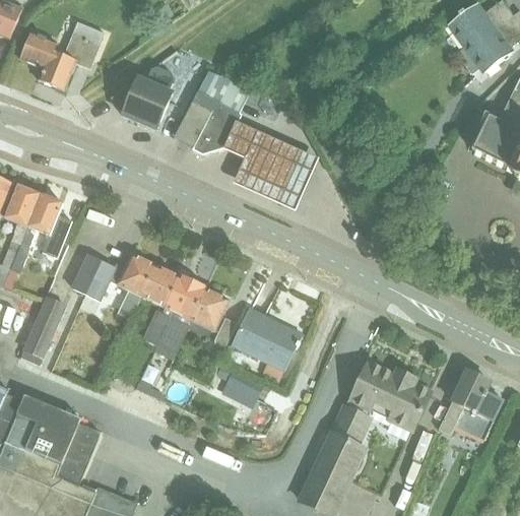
[(0,33),(9,38),(21,8),(0,0),(0,33)]
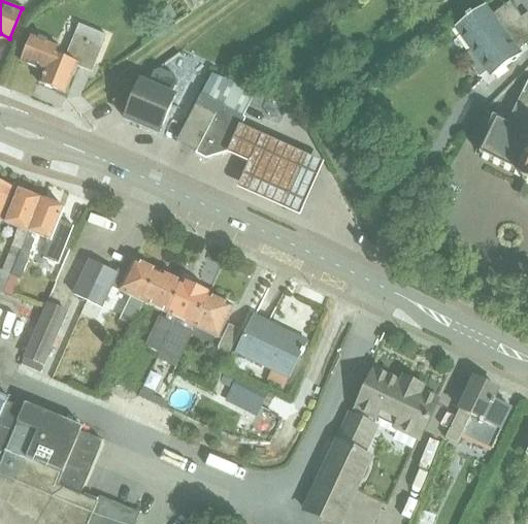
[(515,50),(527,39),(527,9),(521,13),(510,0),(506,0),(488,13),(482,4),(457,22),(473,44),(464,52),(464,55),(479,74),(490,66),(493,71),(518,54),(515,50)]
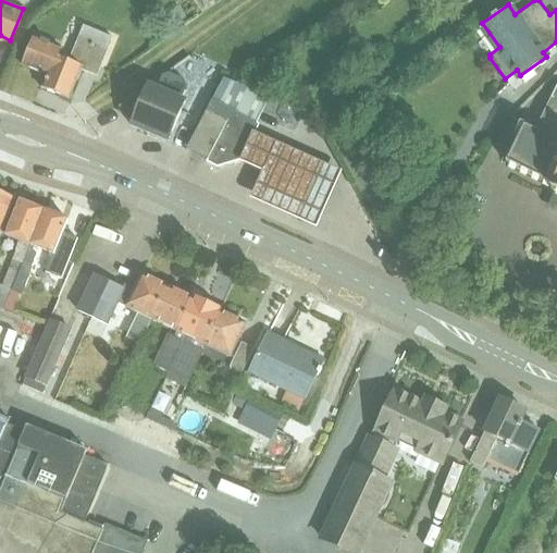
[(96,73),(112,35),(82,23),(67,59),(57,54),(61,45),(33,34),(21,62),(46,72),(40,85),(69,96),(72,89),(71,88),(76,75),(77,76),(81,66),(96,73)]
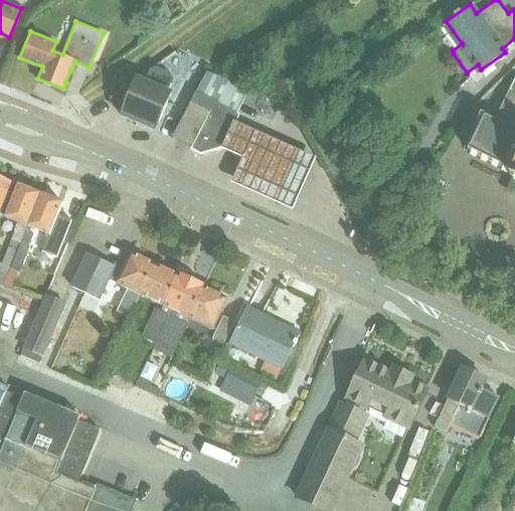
[(172,76),(169,70),(155,64),(149,67),(144,79),(136,75),(134,81),(132,81),(133,80),(132,79),(110,96),(110,97),(111,97),(118,108),(122,110),(121,113),(155,128),(170,91),(167,89),(172,76)]
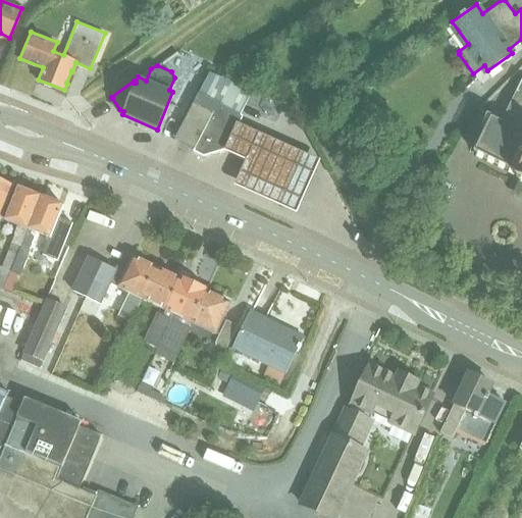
[(208,71),(174,137),(198,149),(203,151),(228,143),(229,141),(241,118),(243,115),(240,113),(252,89),(208,71)]
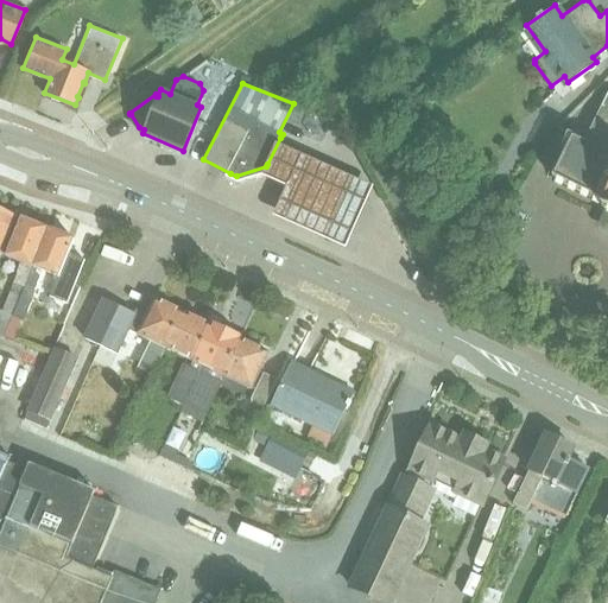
[(607,89),(584,139),(571,133),(551,173),(603,198),(600,204),(607,207),(607,89)]
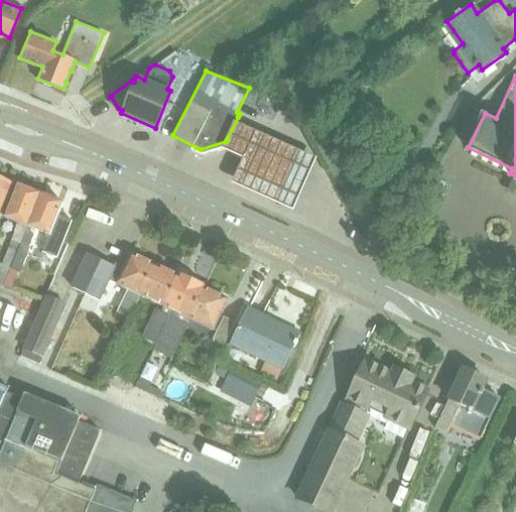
[(317,152),(238,117),(227,139),(226,141),(245,150),(232,177),(294,205),(317,152)]
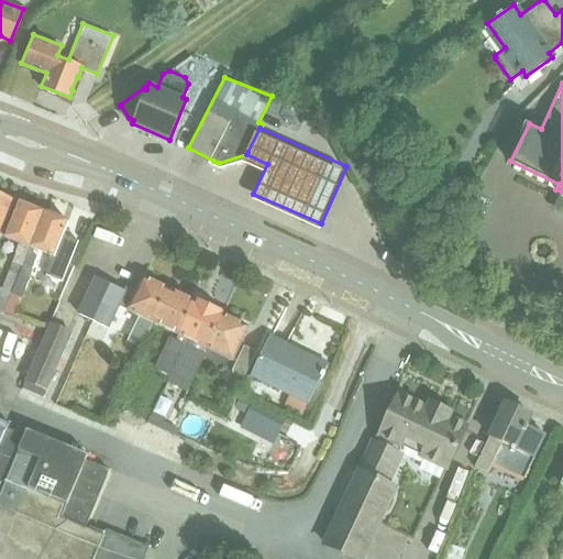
[(0,227),(12,198),(9,197),(10,194),(0,189),(0,227)]
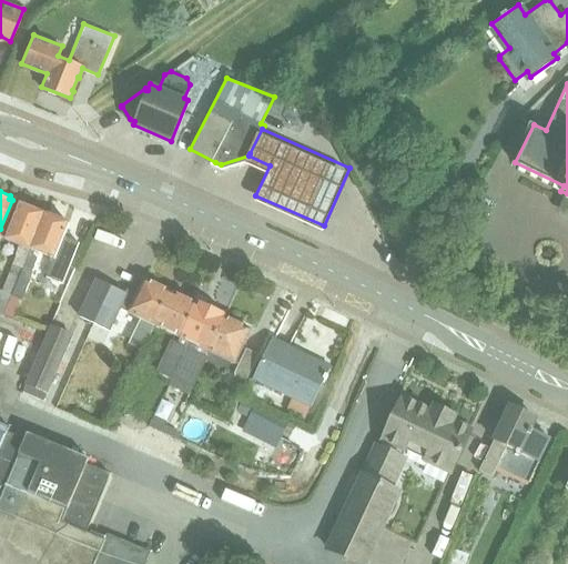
[(20,202),(18,201),(4,237),(20,243),(18,248),(1,288),(0,291),(0,312),(2,313),(11,293),(43,211),(34,208),(31,204),(24,201),(20,202)]
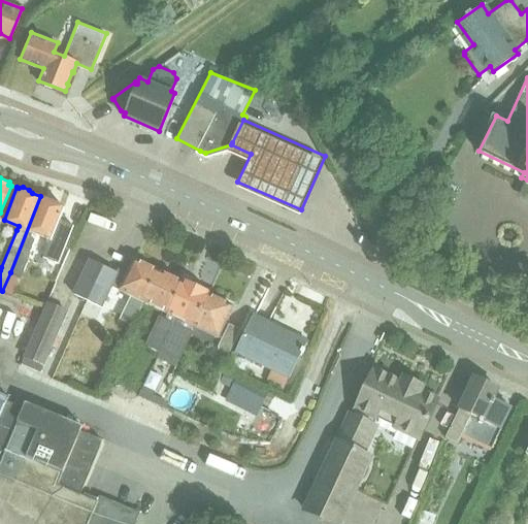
[(40,196),(27,229),(32,231),(48,237),(42,255),(58,261),(72,223),(59,217),(63,205),(62,205),(60,201),(53,199),(48,199),(40,196)]
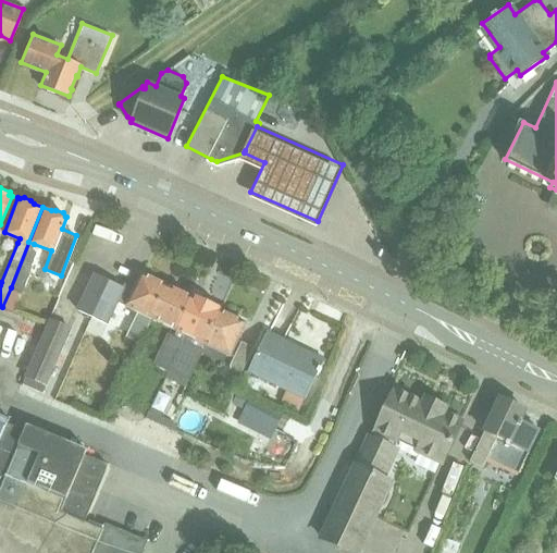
[(28,242),(11,287),(21,291),(32,265),(31,265),(36,250),(32,248),(34,244),(28,242)]
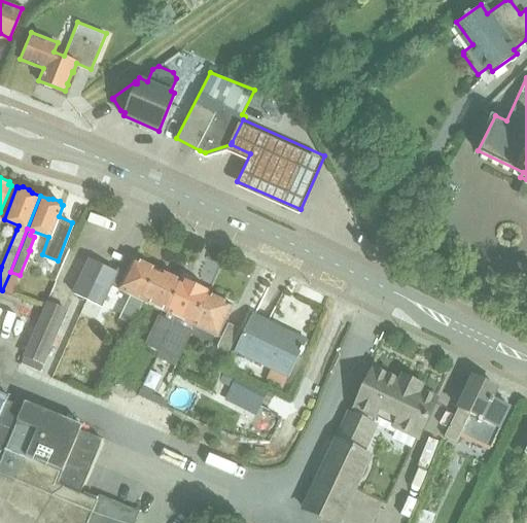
[(117,267),(115,270),(110,282),(111,283),(118,286),(131,292),(119,316),(131,321),(143,299),(142,298),(156,268),(133,256),(126,271),(117,267)]
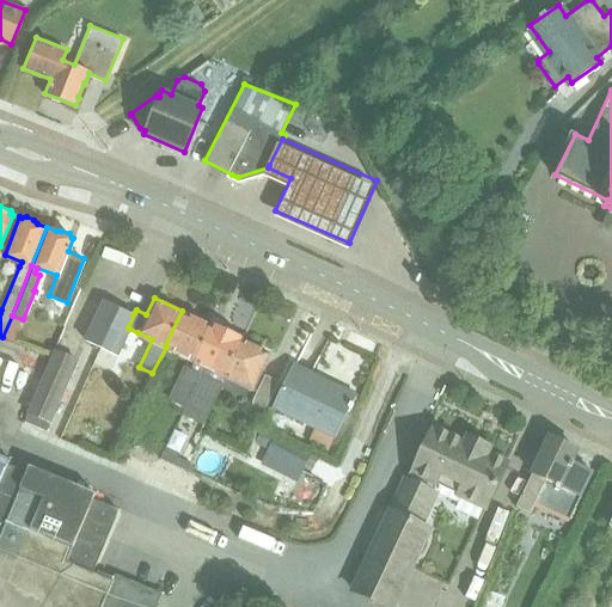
[(128,327),(134,313),(103,299),(85,337),(117,353),(129,329),(128,327)]
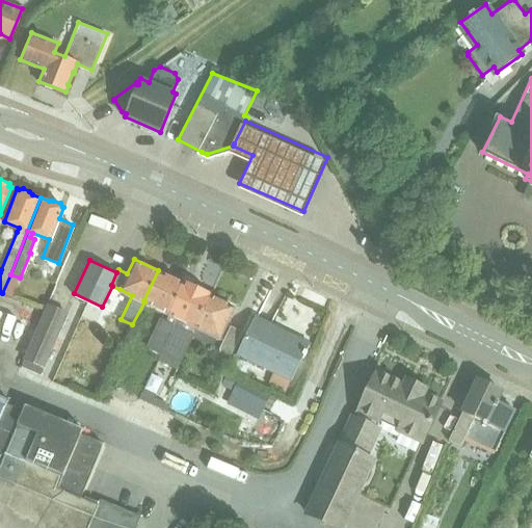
[(143,300),(144,301),(168,313),(183,282),(158,270),(143,300)]
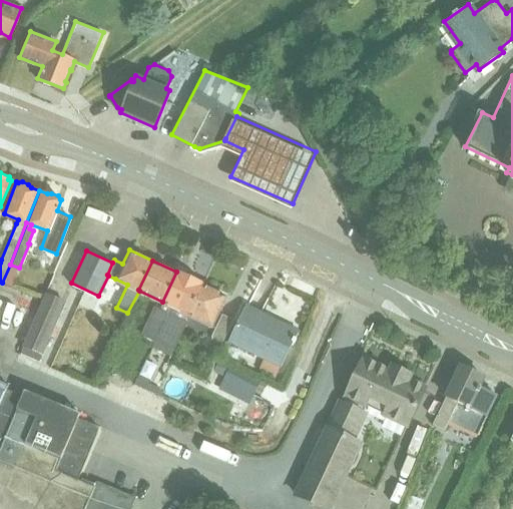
[(161,323),(153,338),(159,341),(156,347),(166,352),(169,346),(172,347),(185,321),(183,321),(186,313),(187,314),(201,284),(202,283),(177,271),(176,272),(162,302),(159,309),(154,307),(149,317),(161,323)]
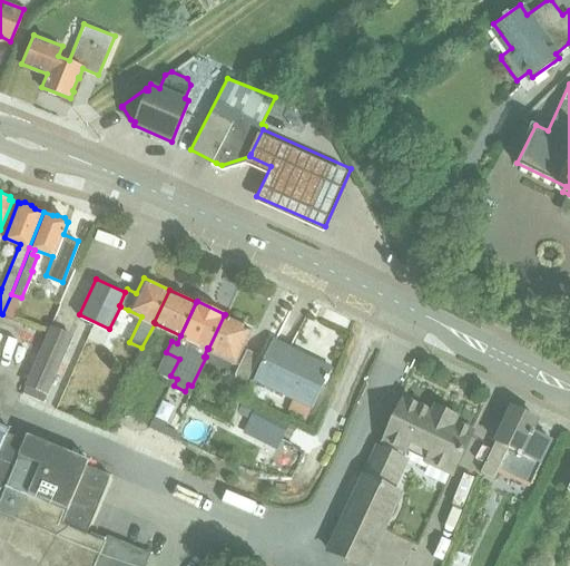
[(224,315),(208,349),(234,361),(249,328),(224,315)]
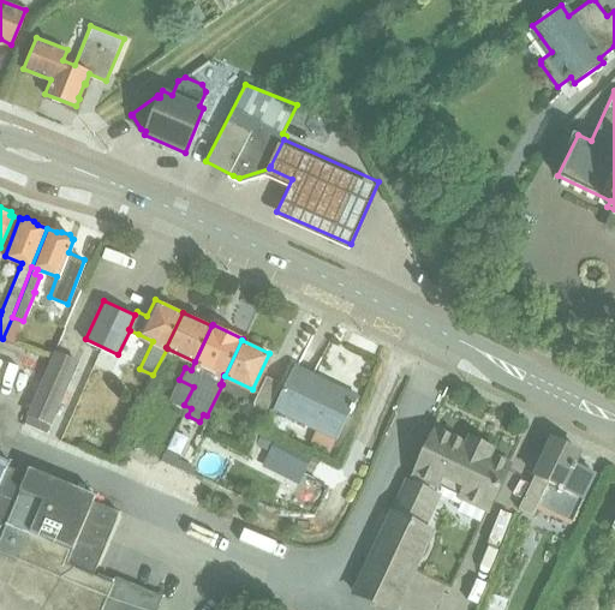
[(24,420),(47,431),(77,360),(54,351),(24,420)]
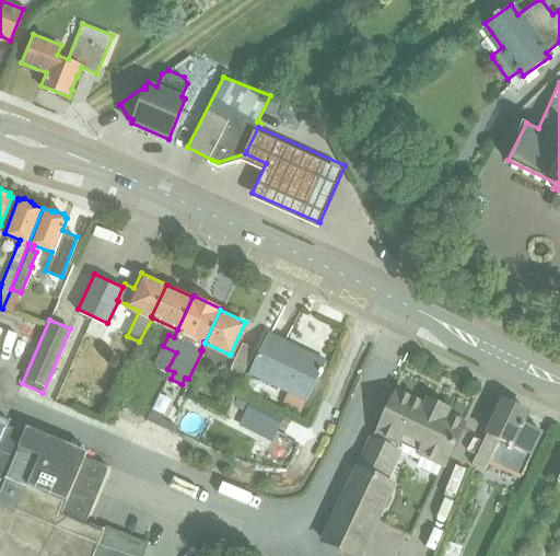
[(304,398),(324,358),(269,332),(249,372),(287,390),(304,398)]
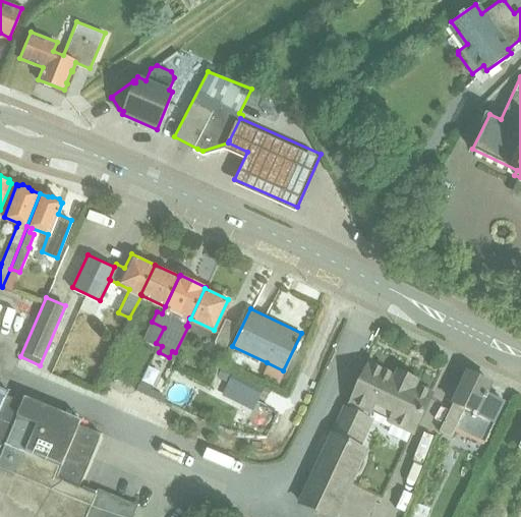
[(220,355),(236,323),(225,318),(214,340),(216,341),(211,351),(220,355)]
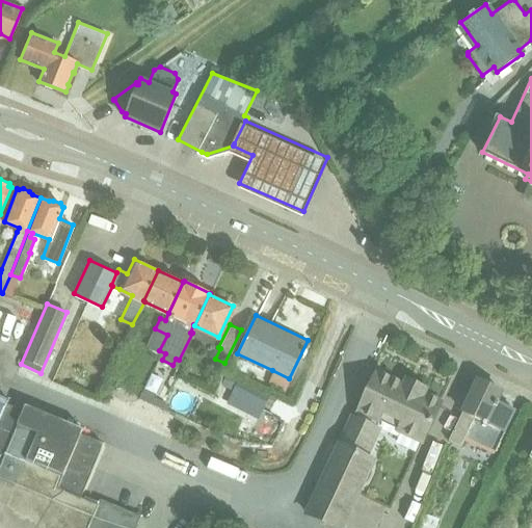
[(158,352),(159,350),(167,335),(155,328),(148,345),(149,345),(148,348),(158,352)]
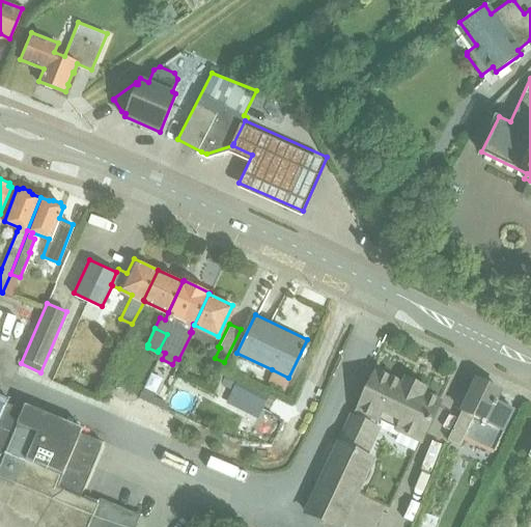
[(272,369),(267,381),(283,389),(288,378),(272,369)]
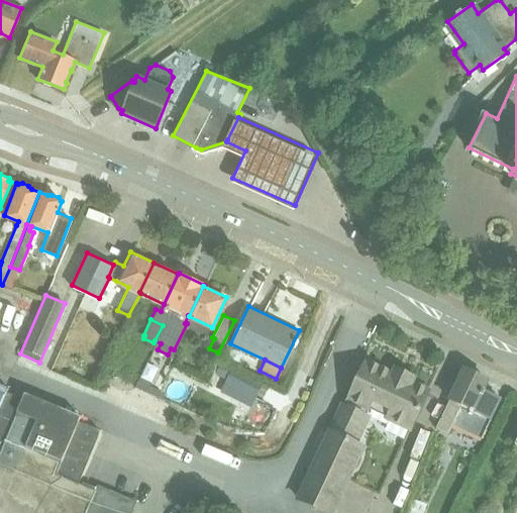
[(312,468),(298,497),(329,511),(360,444),(353,441),(367,415),(366,414),(370,407),(409,426),(427,389),(410,381),(412,376),(394,368),(392,372),(366,360),(347,397),(348,398),(345,405),(342,403),(312,468)]
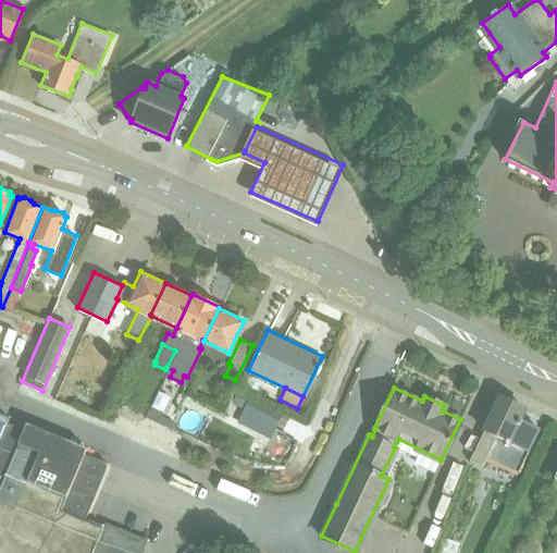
[(274,427),(283,410),(250,394),(238,389),(232,402),(243,407),(242,410),(274,427)]
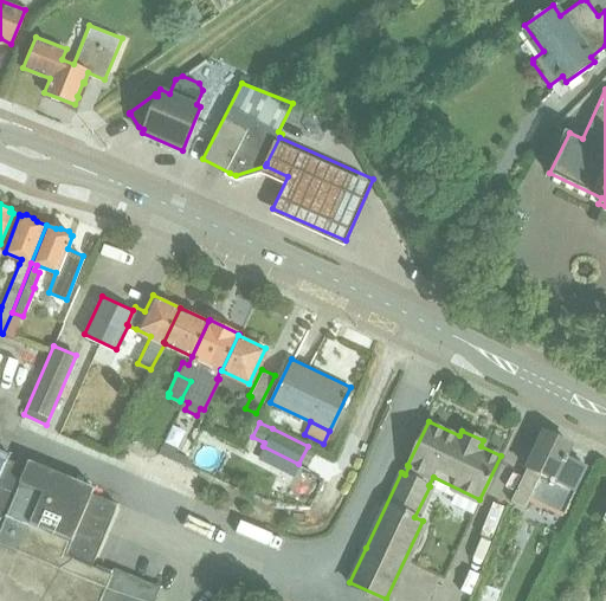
[(571,443),(543,431),(510,499),(523,505),(528,497),(562,514),(586,465),(565,454),(571,443)]
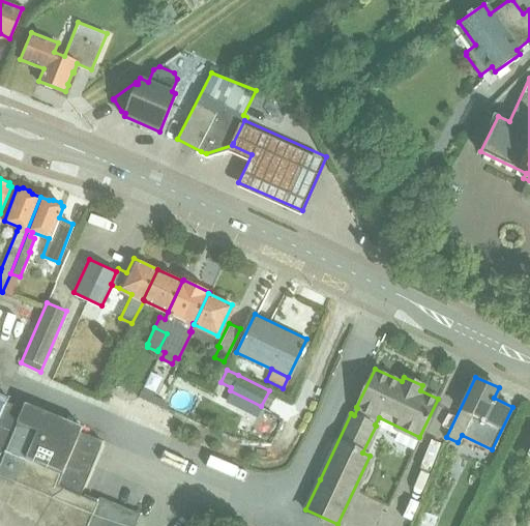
[(0,525),(133,525),(139,513),(98,496),(96,500),(79,493),(101,439),(79,430),(81,425),(23,401),(21,407),(5,401),(7,396),(0,392),(0,525)]
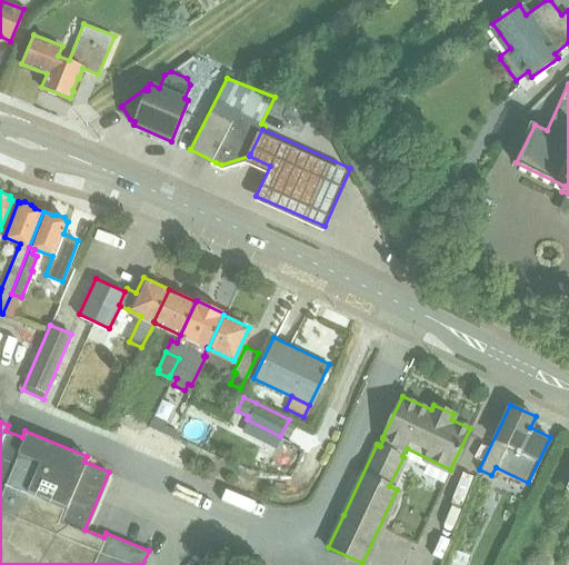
[(430,564),(449,564),(455,552),(439,545),(430,564)]
